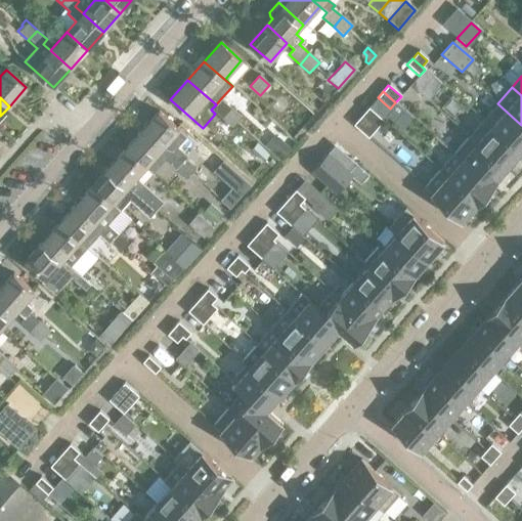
[(216,104),(211,110),(215,114),(220,119),(229,109),(220,99),(216,104)]
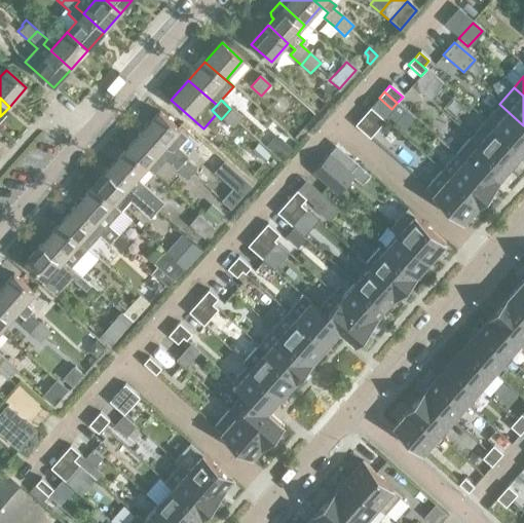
[(399,102),(387,114),(404,128),(415,116),(399,102)]
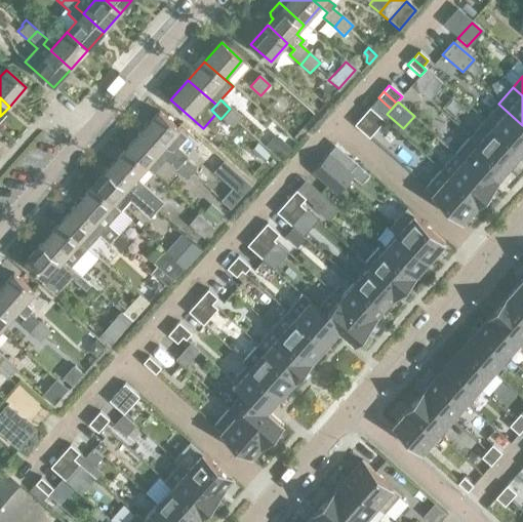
[(522,125),(498,104),(483,121),(522,155),(522,153),(522,125)]
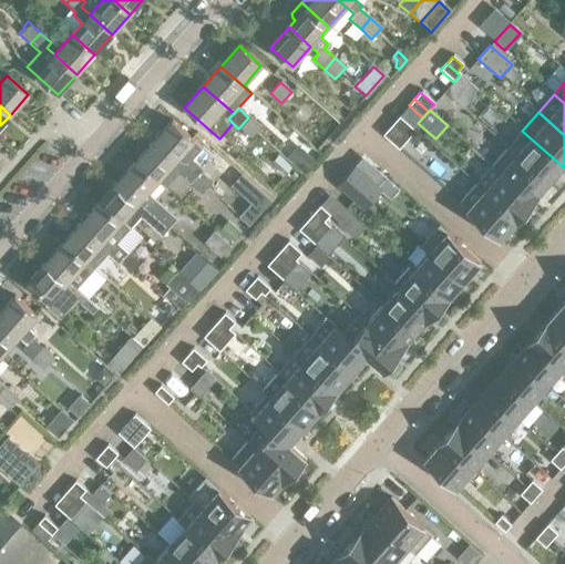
[(259,127),(248,118),(238,129),(249,139),(259,127)]
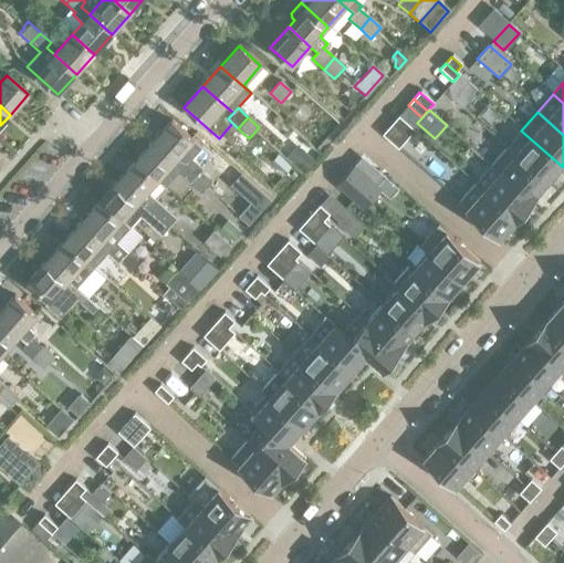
[(170,122),(153,142),(183,169),(178,174),(189,184),(199,173),(202,169),(191,159),(201,148),(195,142),(192,142),(170,122)]
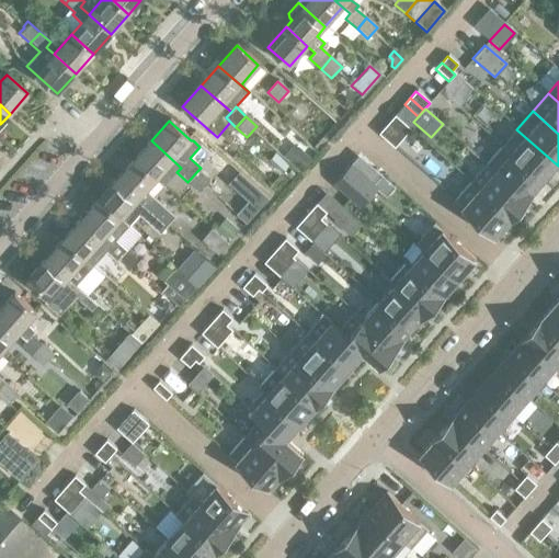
[(384,127),(377,134),(394,148),(399,141),(384,127)]
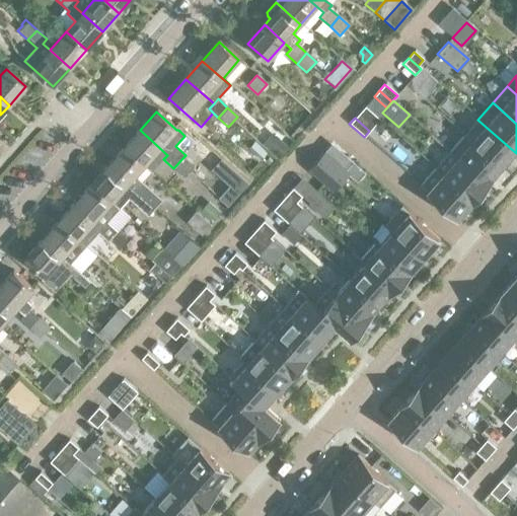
[(516,153),(477,120),(463,136),(501,169),(516,153)]
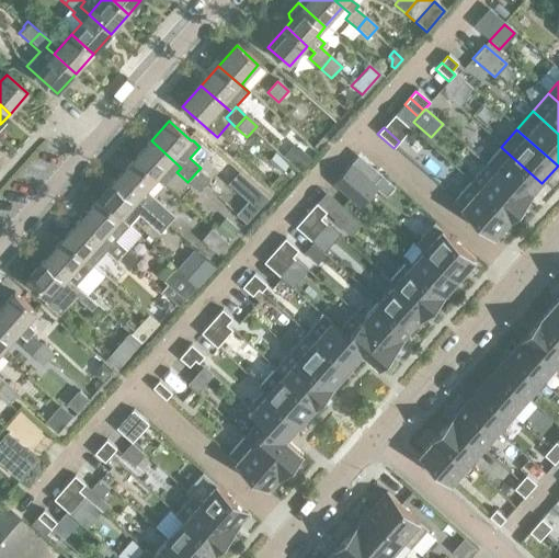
[(181,168),(151,140),(134,160),(156,180),(163,188),(177,172),(181,168)]
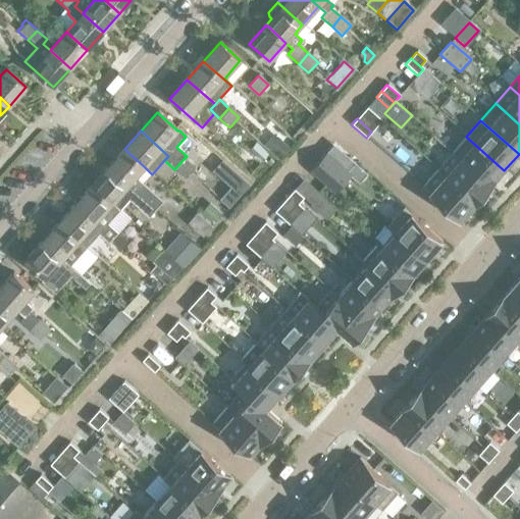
[(262,146),(274,156),(278,160),(289,149),(272,135),(262,146)]
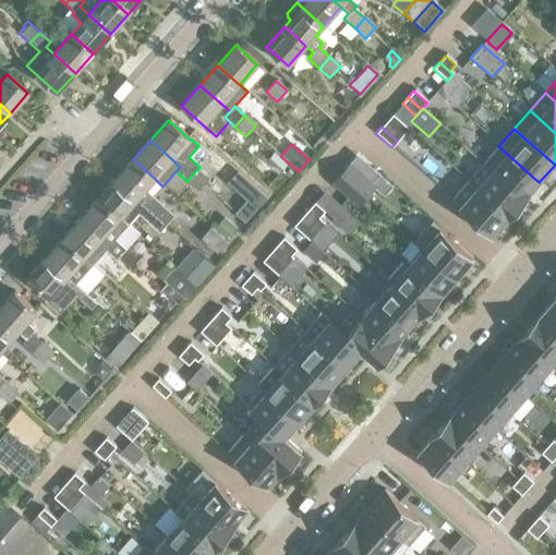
[(539,182),(498,146),(482,164),(523,201),(531,192),(530,192),(539,182)]
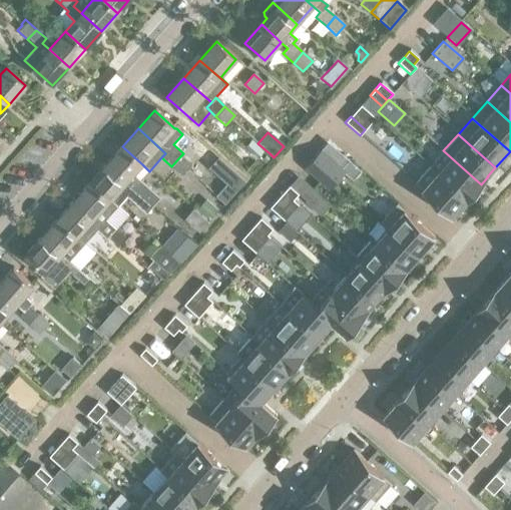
[(160,198),(133,174),(142,164),(121,146),(106,164),(153,206),(160,198)]
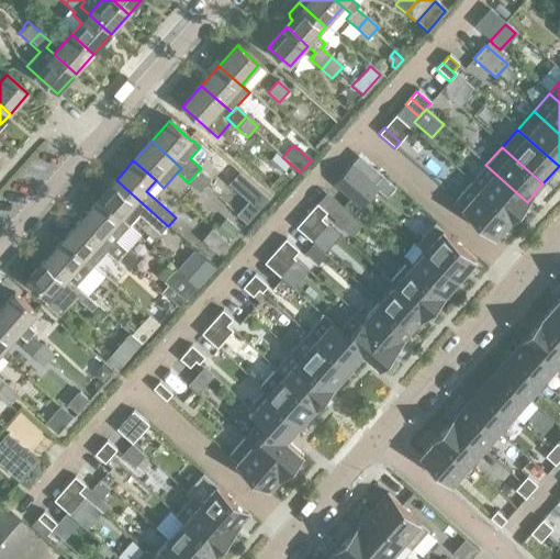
[(527,202),(485,165),(470,183),(511,220),(527,202)]
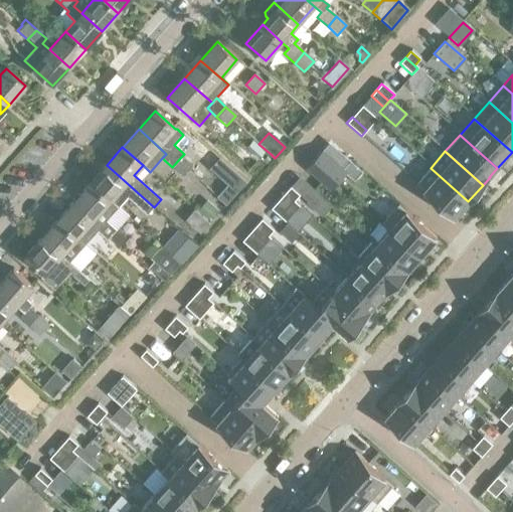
[(336,164),(321,152),(314,160),(334,178),(349,162),(343,156),(336,164)]
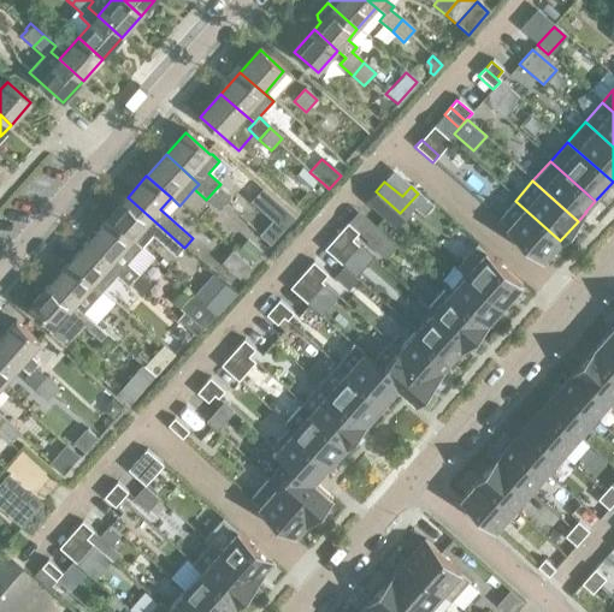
[(217,188),(206,200),(205,201),(217,212),(228,198),(217,188)]
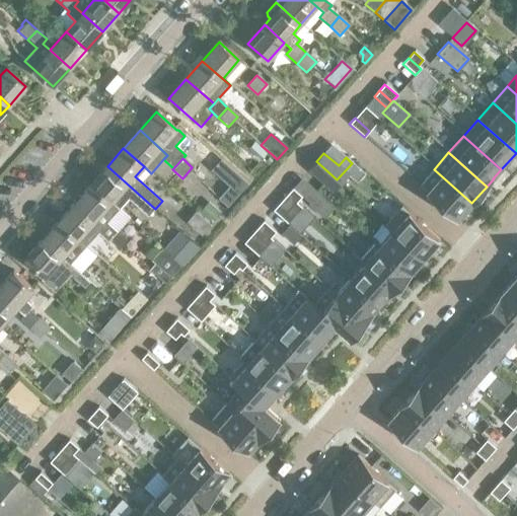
[(247,183),(220,159),(210,170),(228,188),(237,196),(247,183)]
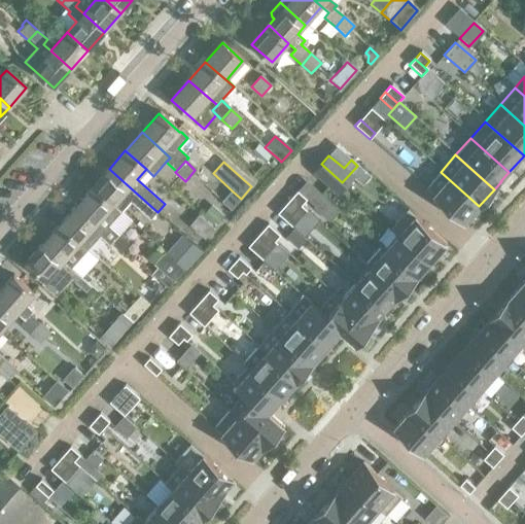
[(340,181),(337,179),(320,165),(311,174),(330,191),(340,181)]
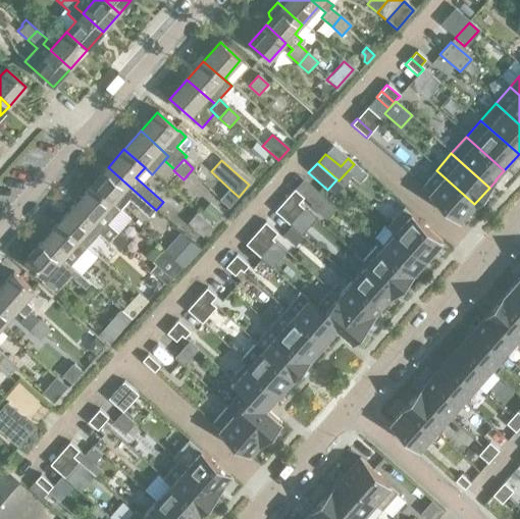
[(156,210),(108,167),(91,186),(107,200),(112,204),(119,210),(128,200),(149,218),(156,210)]
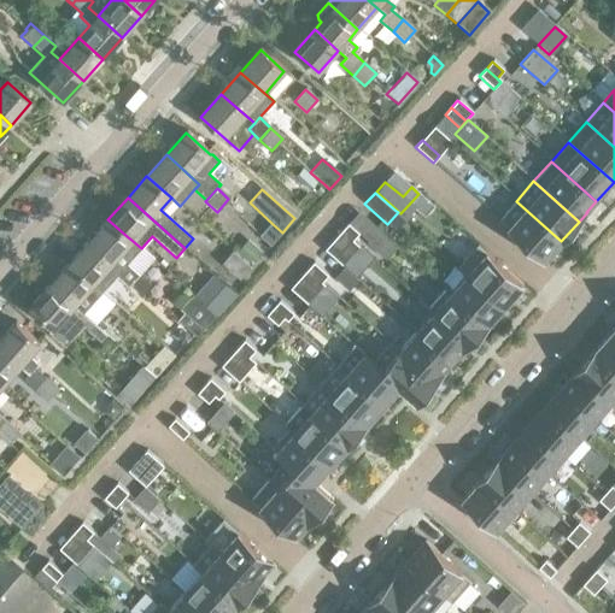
[(561,241),(516,201),(498,220),(544,261),(544,260),(561,241)]
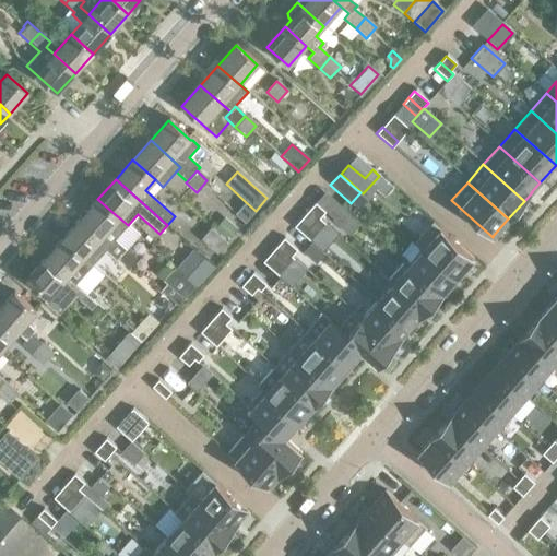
[(115,214),(97,199),(80,219),(109,245),(105,251),(115,261),(126,250),(139,235),(128,225),(120,219),(115,214)]
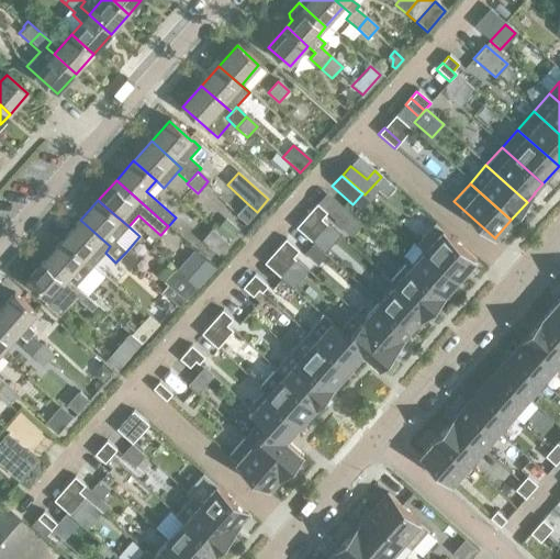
[(247,203),(236,215),(246,224),(257,212),(247,203)]
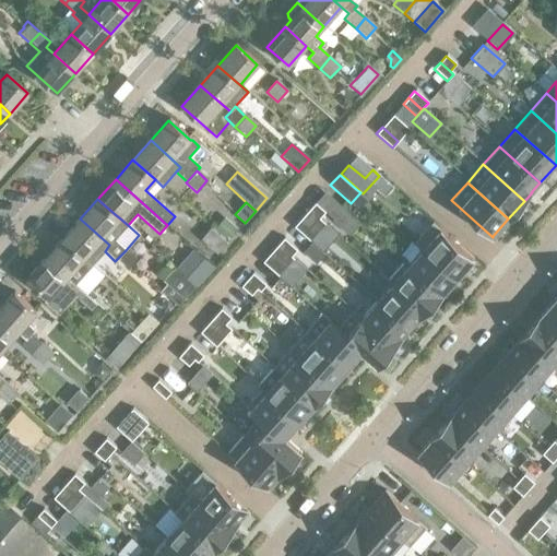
[(315,203),(308,210),(319,219),(324,213),(315,203)]
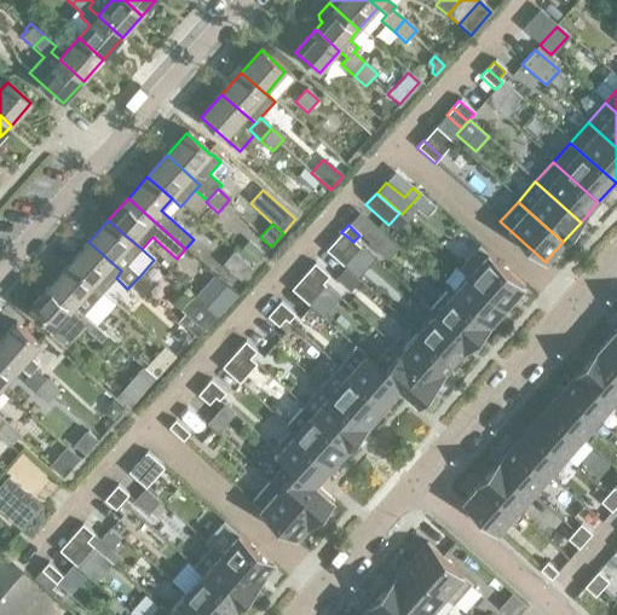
[(359,248),(353,242),(341,232),(334,242),(351,257),(359,248)]
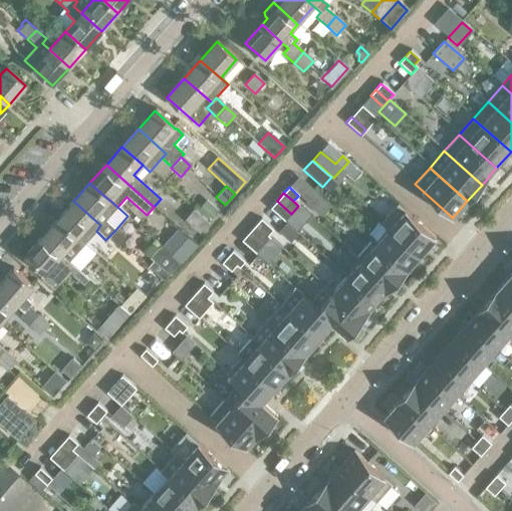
[(100,225),(73,201),(57,219),(85,243),(96,231),(100,225)]
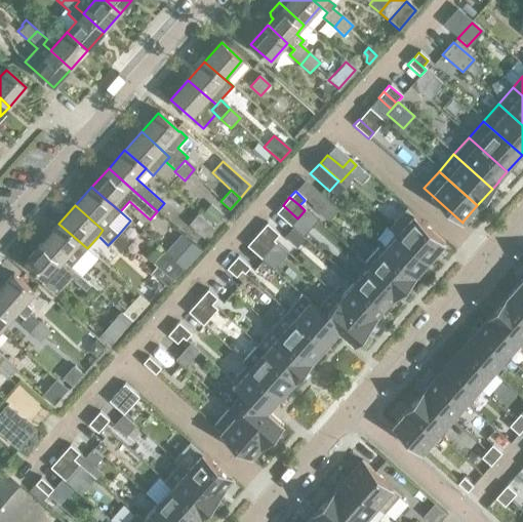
[(405,209),(390,226),(429,259),(444,243),(405,209)]
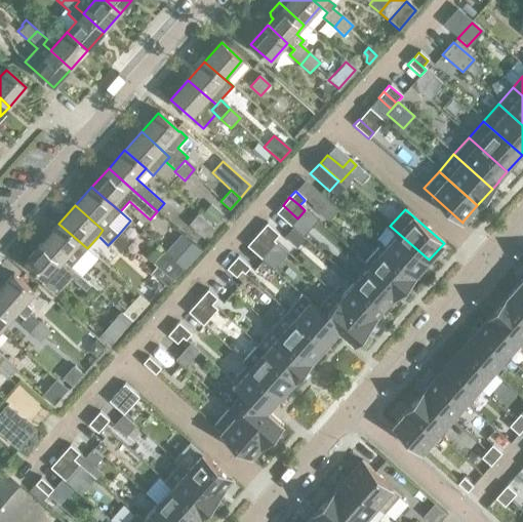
[(199,216),(190,227),(203,238),(211,228),(199,216)]
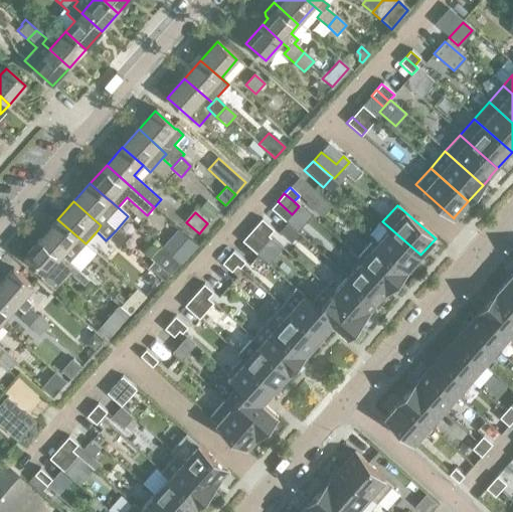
[(86,243),(57,219),(41,237),(68,262),(86,243)]
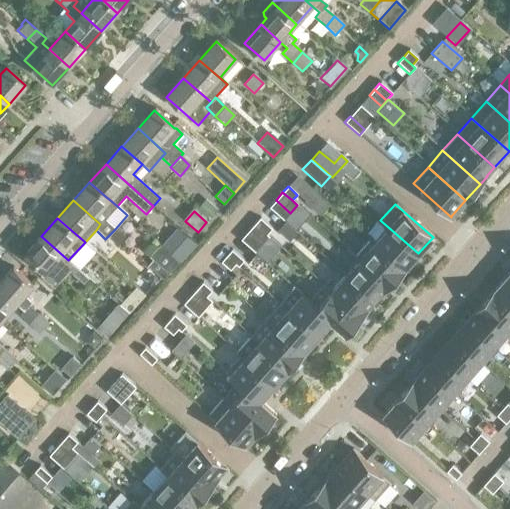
[(259,219),(254,224),(266,235),(271,229),(259,219)]
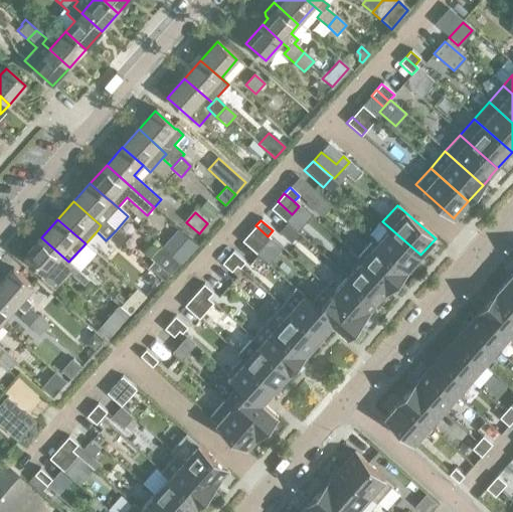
[(388,229),(375,243),(406,272),(420,254),(382,221),(381,223),(388,229)]
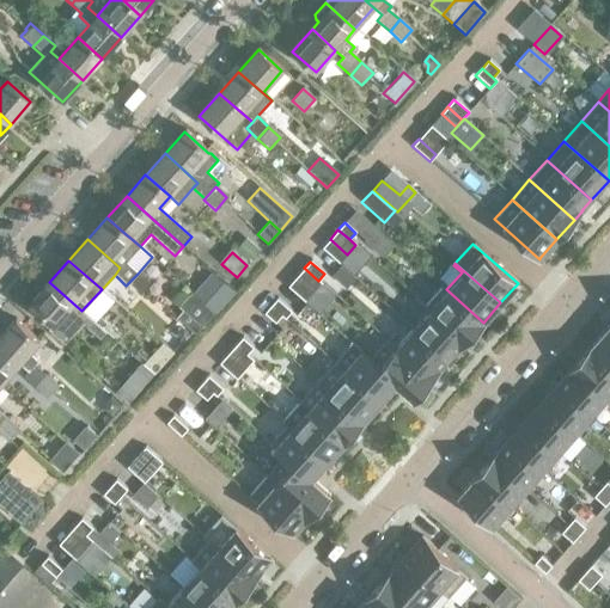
[(318,281),(304,268),(297,276),(315,292),(321,283),(318,281)]
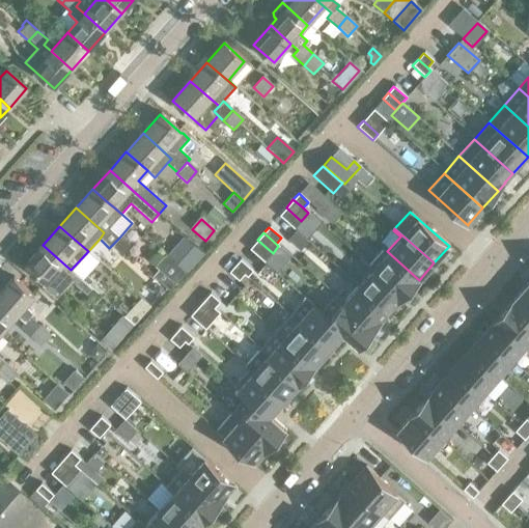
[(130,247),(119,238),(109,248),(120,257),(130,247)]
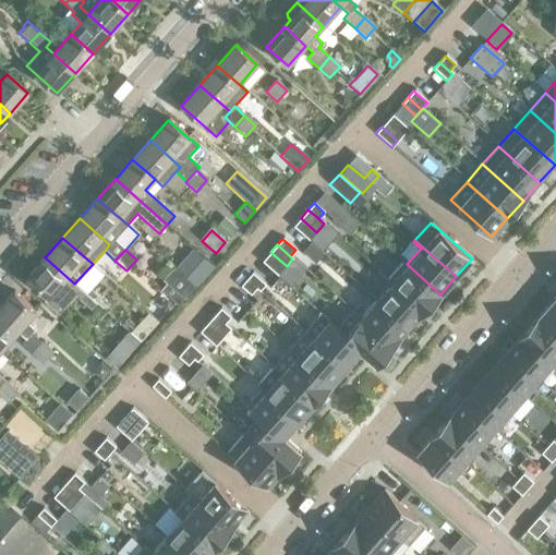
[(74,284),(45,257),(27,277),(48,296),(44,301),(58,314),(75,296),(92,310),(96,304),(74,284)]
